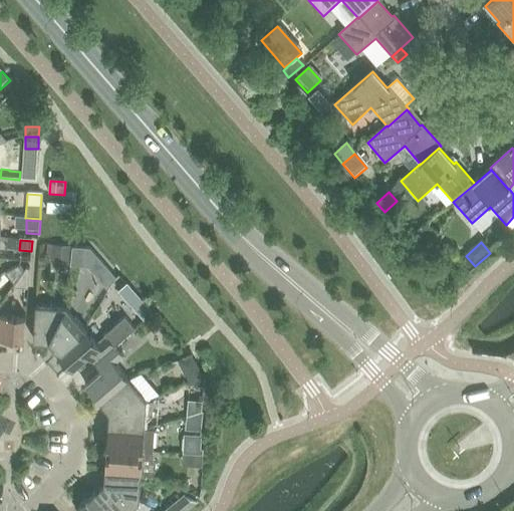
[(53,243),(52,262),(69,263),(71,244),(53,243)]
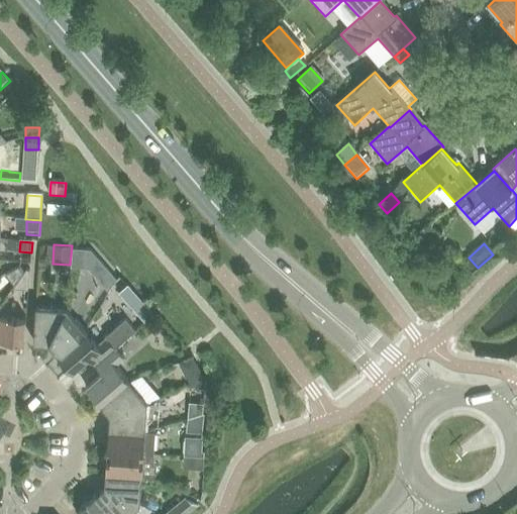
[(74,245),(72,267),(89,269),(90,246),(74,245)]
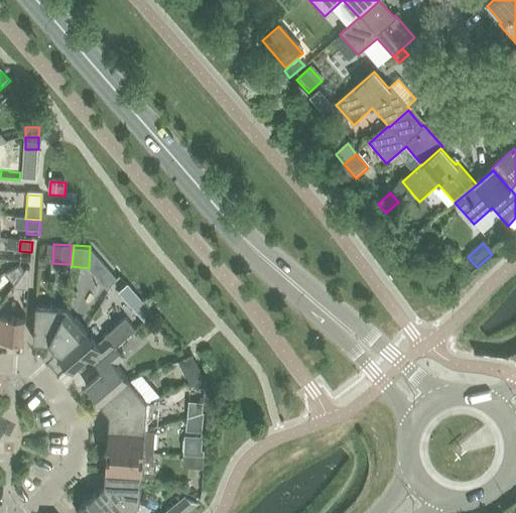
[(4,276),(14,287),(24,273),(20,267),(4,276)]
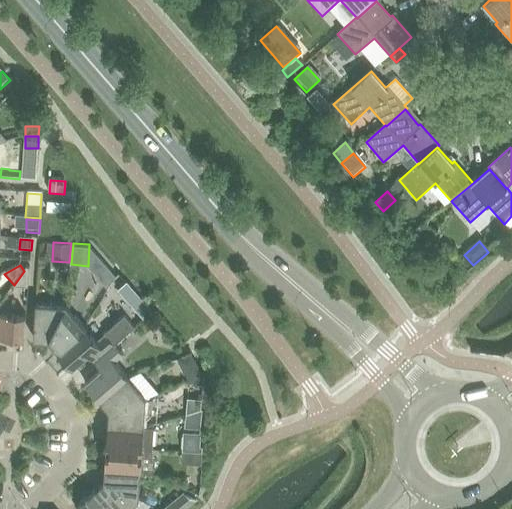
[(24,271),(14,285),(13,287),(28,288),(30,268),(26,268),(24,271)]
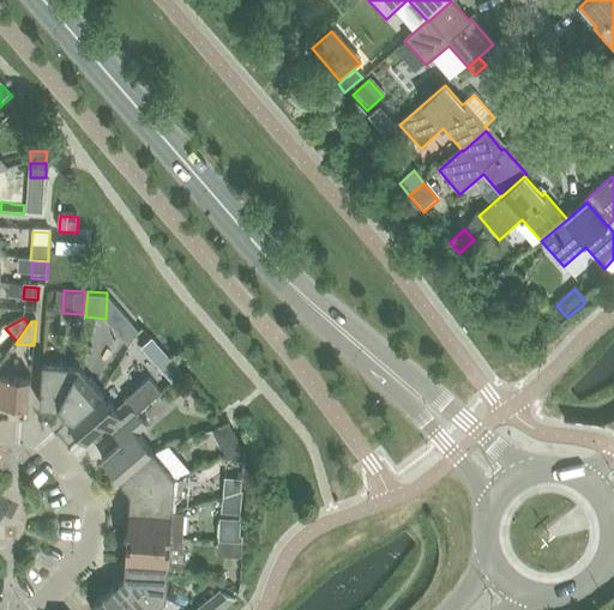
[(149,339),(140,348),(148,356),(158,368),(167,360),(157,348),(149,339)]
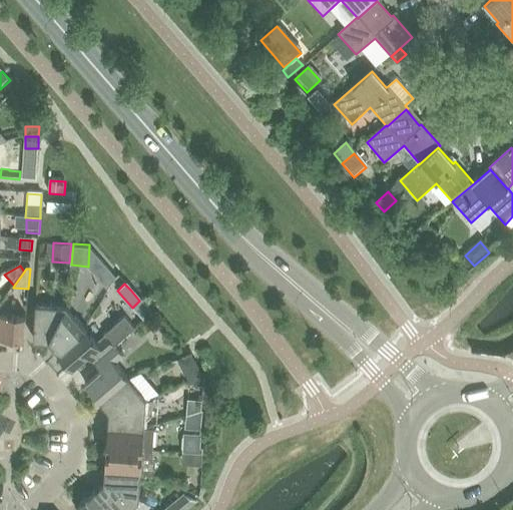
[(34,342),(48,343),(66,308),(36,306),(34,342)]
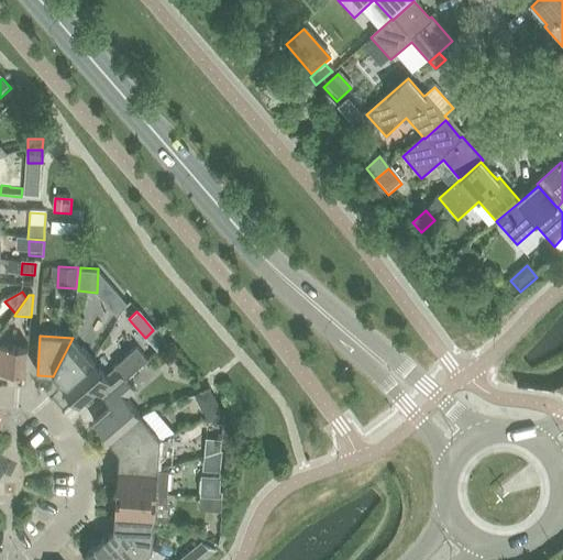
[(53,376),(64,387),(94,362),(73,338),(53,376)]
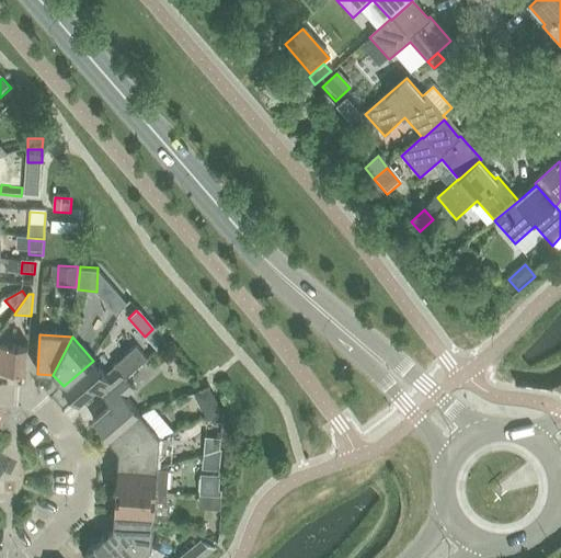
[(0,371),(26,373),(29,348),(0,344),(0,371)]
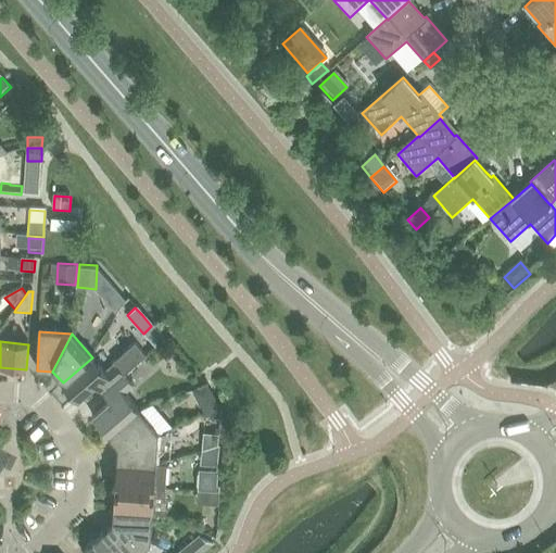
[(136,346),(114,364),(115,365),(125,377),(147,359),(136,346)]
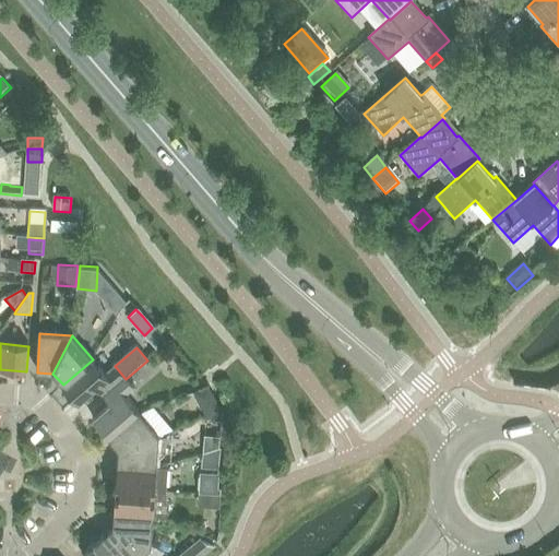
[(96,388),(104,397),(126,379),(116,367),(107,375),(93,359),(63,385),(79,403),(96,388)]
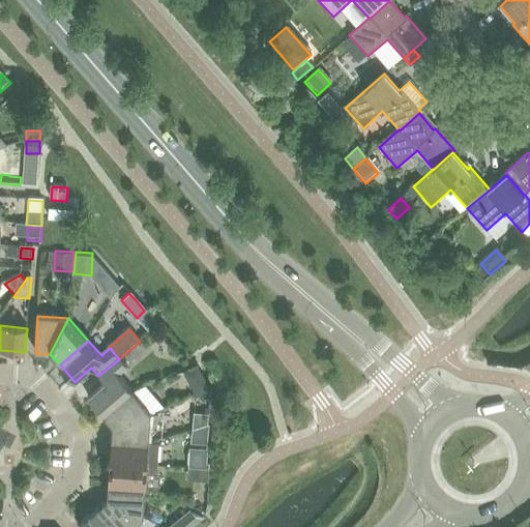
[(88,398),(104,415),(133,391),(120,377),(128,370),(119,359),(98,376),(105,384),(88,398)]
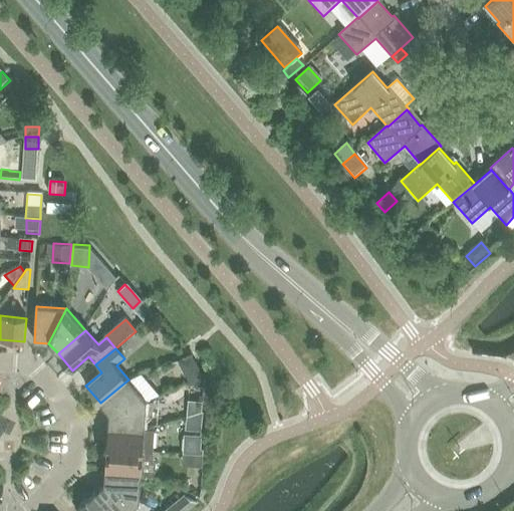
[(193,357),(180,362),(190,387),(204,388),(205,377),(193,357)]
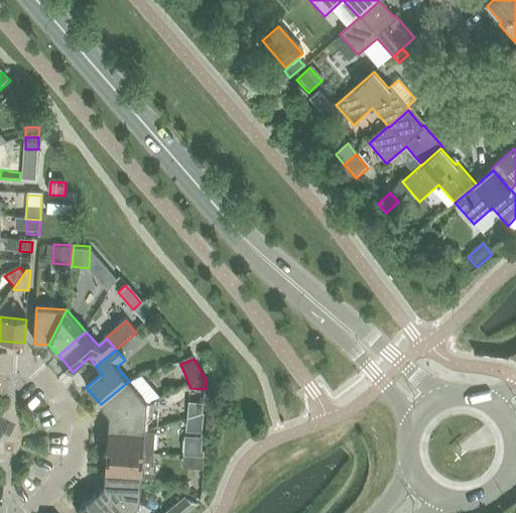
[(101,404),(110,415),(148,403),(129,381),(101,404)]
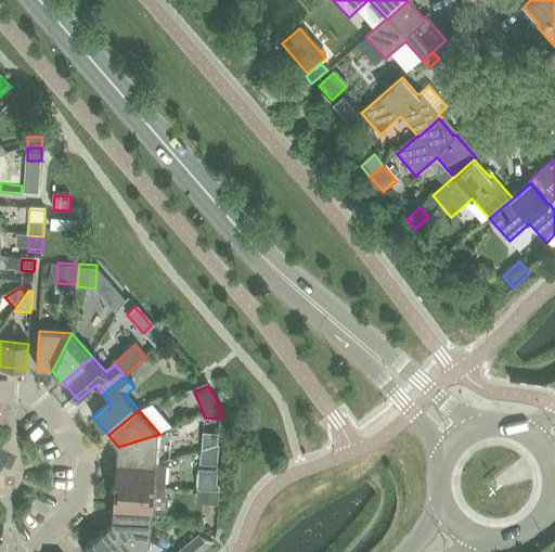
[(118,447),(117,462),(157,465),(157,458),(170,459),(172,429),(159,434),(118,447)]
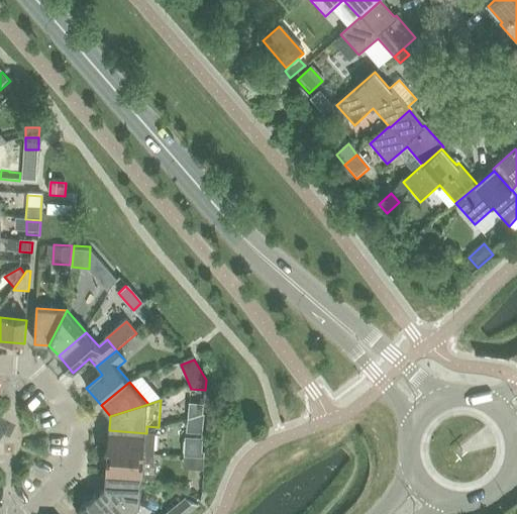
[(204,406),(190,405),(190,420),(204,416),(204,406)]
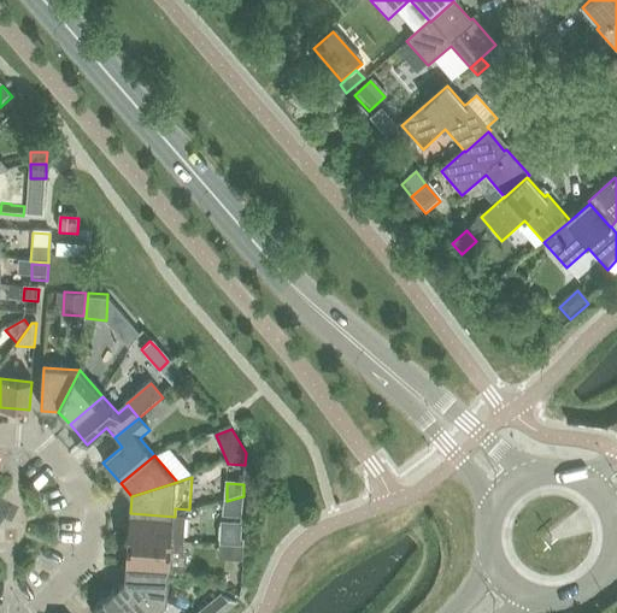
[(227,501),(225,516),(241,517),(244,496),(227,501)]
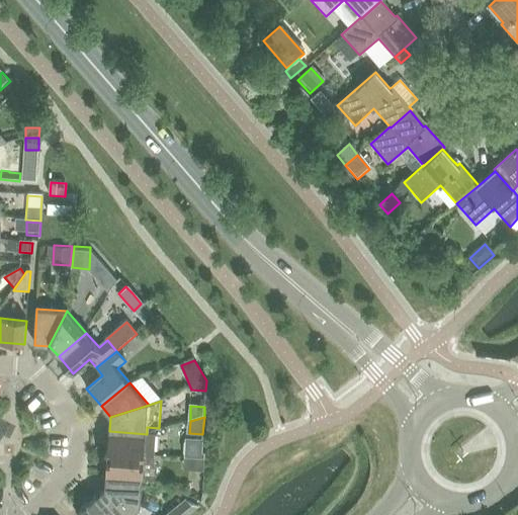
[(109,431),(108,453),(155,456),(156,435),(147,434),(109,431)]
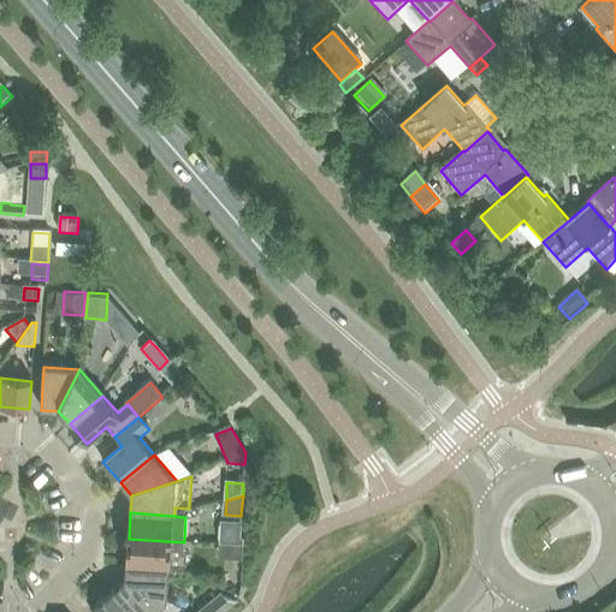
[(223,526),(221,547),(229,548),(229,547),(244,547),(244,542),(242,542),(243,527),(240,526),(223,526)]
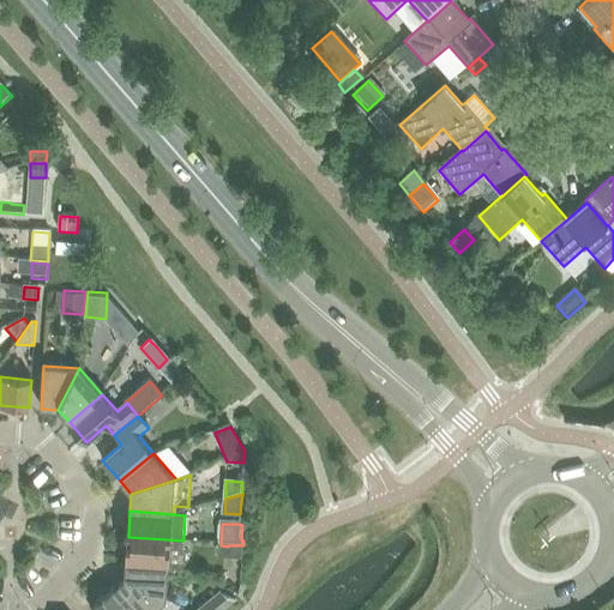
[(128,537),(126,562),(169,566),(181,571),(182,569),(184,568),(185,567),(185,565),(186,563),(186,562),(186,560),(186,559),(186,556),(186,554),(185,553),(182,553),(184,541),(172,539),(128,537)]
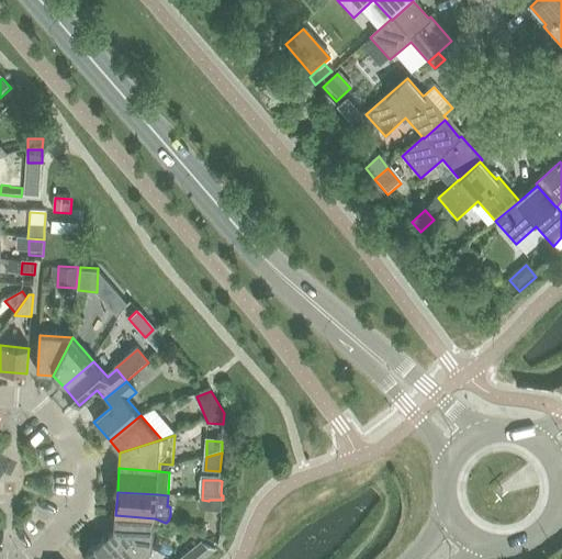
[(223,500),(209,500),(209,501),(209,513),(223,513),(223,500)]
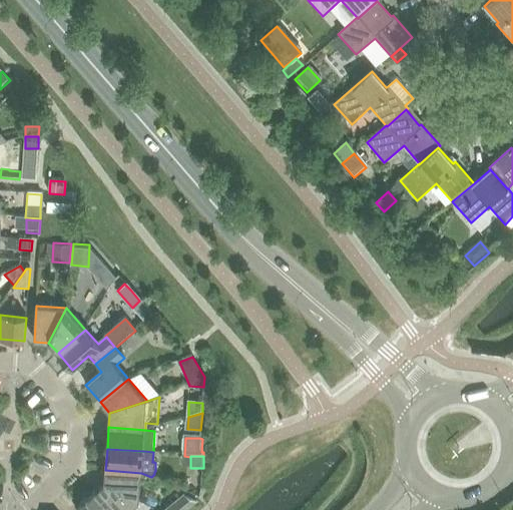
[(105,470),(104,484),(139,502),(141,473),(105,470)]
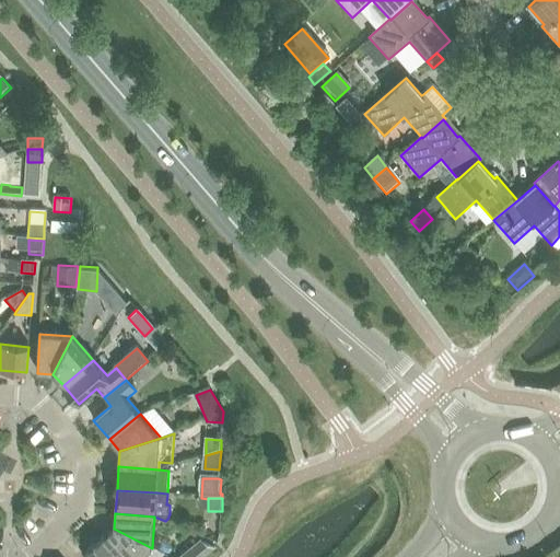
[(114,529),(103,540),(117,556),(142,556),(152,548),(114,529)]
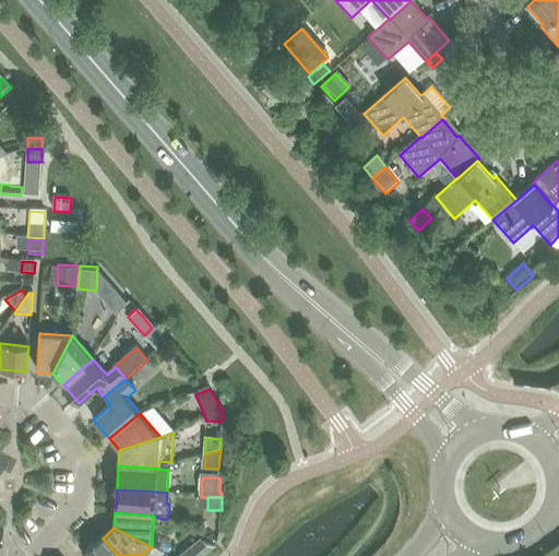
[(117,555),(103,539),(84,554),(85,555),(117,555)]
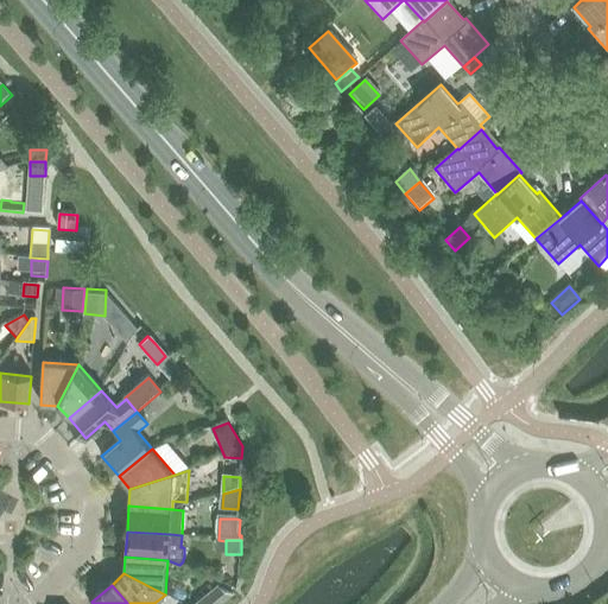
[(216,587),(197,603),(221,603),(233,595),(216,587)]
